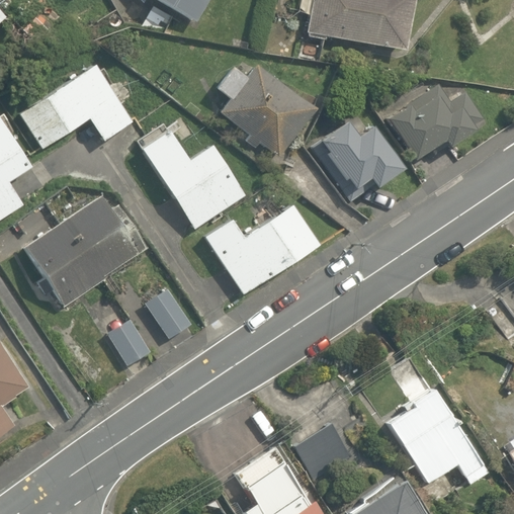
[(210,0),(153,0),(197,24),(210,0)]
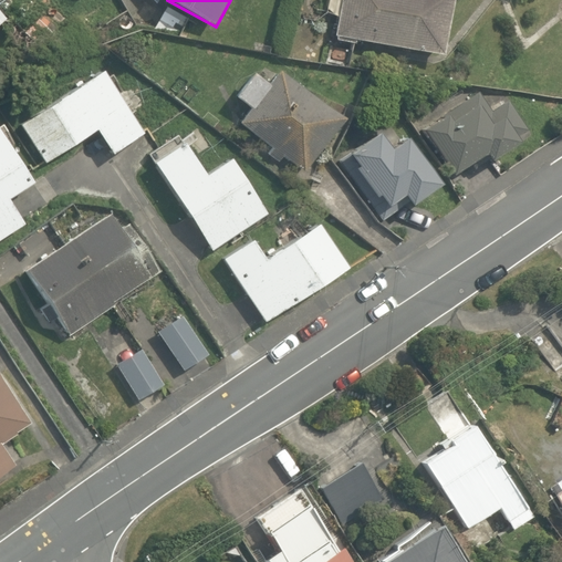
[(450,0),(347,0),(343,45),(445,56),(450,0)]
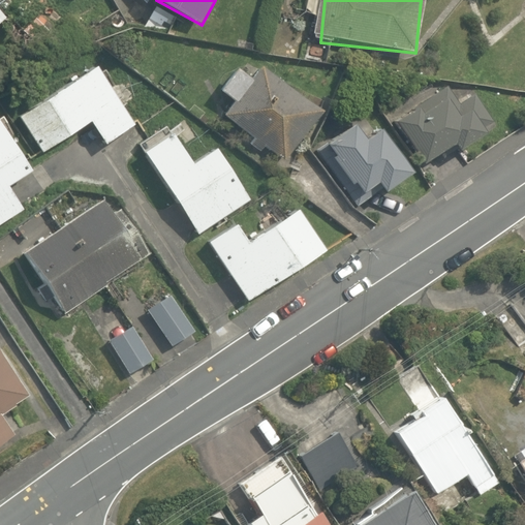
[(21,117),(45,153),(89,124),(106,150),(139,127),(96,65),(21,117)]
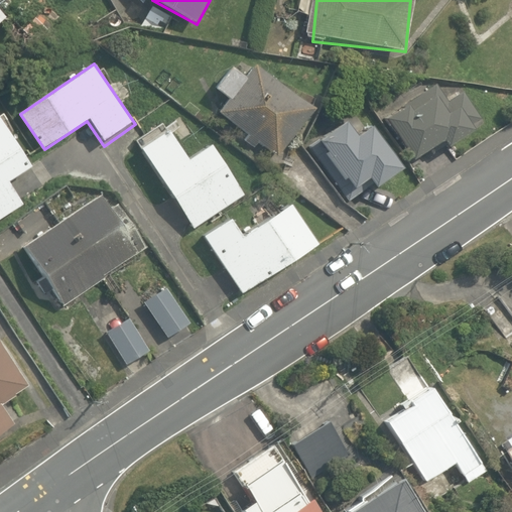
[(276,158),(312,106),(256,68),(249,79),(231,67),(214,92),(227,101),(217,115),(245,134),(239,143),(253,152),(257,146),(276,158)]
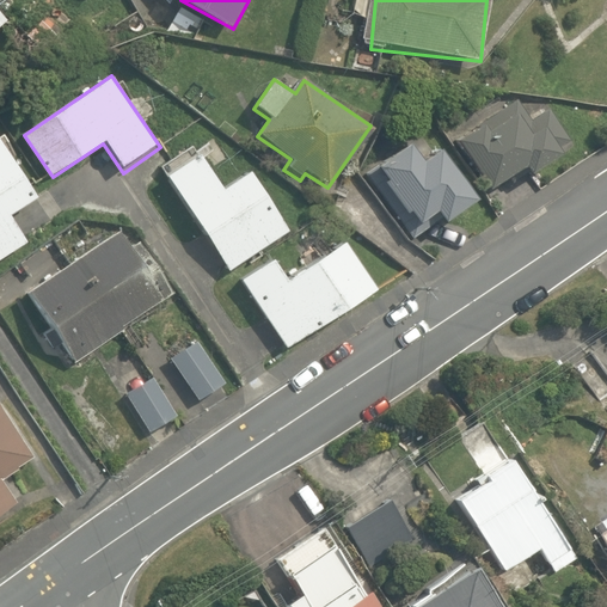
[(525,177),(560,158),(553,145),(569,136),(553,106),(532,118),(520,98),(453,134),(483,190),(521,170),(525,177)]
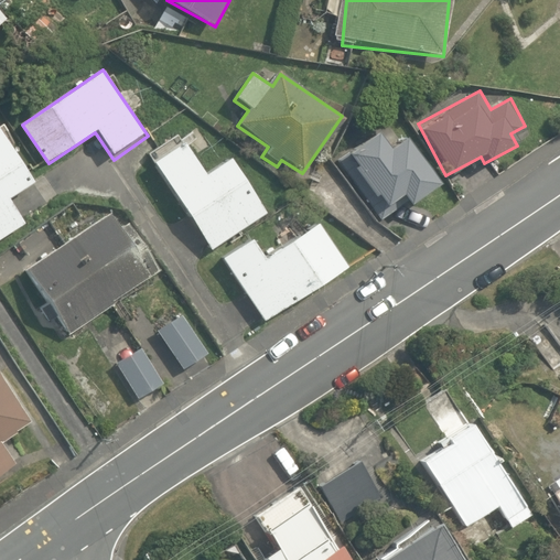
[(342,162),(387,211),(405,195),(416,207),(441,184),(384,122),(342,162)]
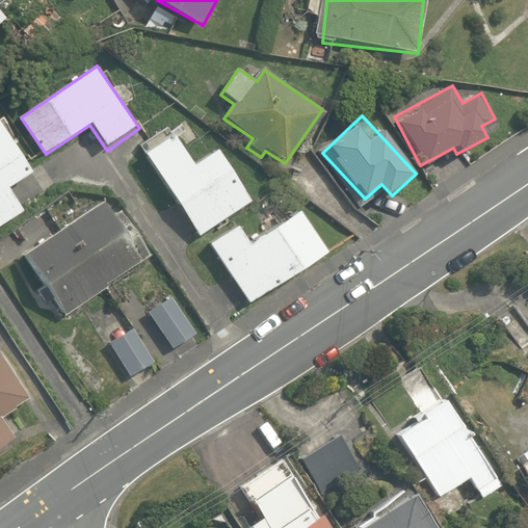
[(10,185),(34,169),(0,119),(0,227),(27,210),(10,185)]
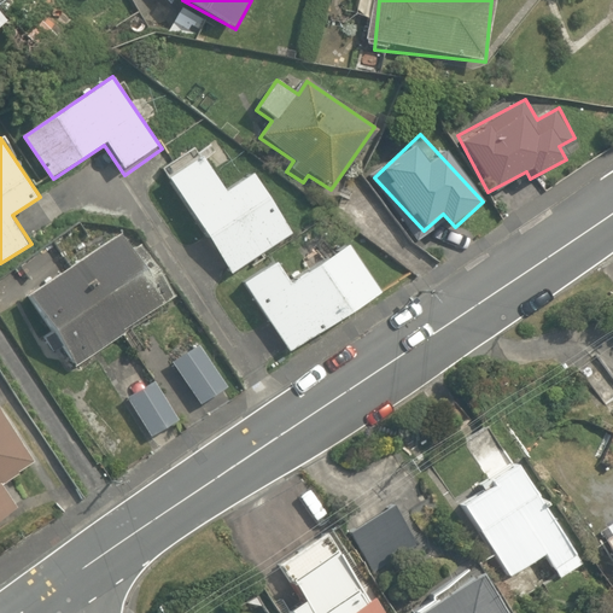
[(225,187),(203,152),(167,175),(231,278),(296,238),(254,170),(225,187)]
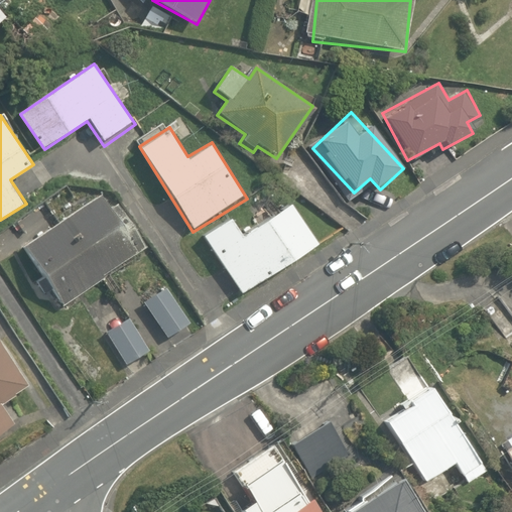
[(109,280),(106,275),(141,250),(103,195),(25,249),(61,300),(68,308),(109,280)]
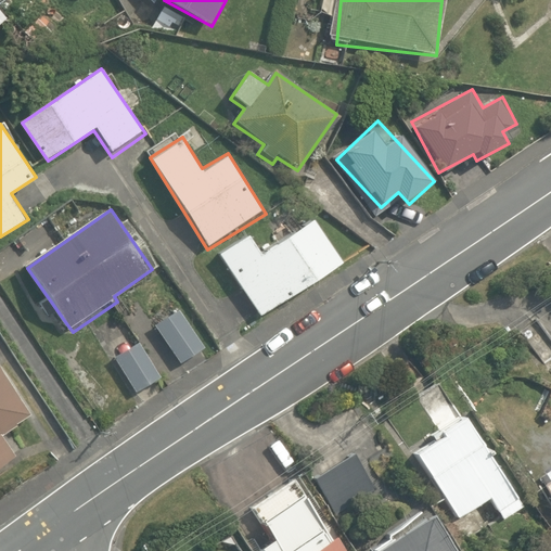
[(253,231),(219,253),(259,316),(345,261),(316,216),(264,248),(253,231)]
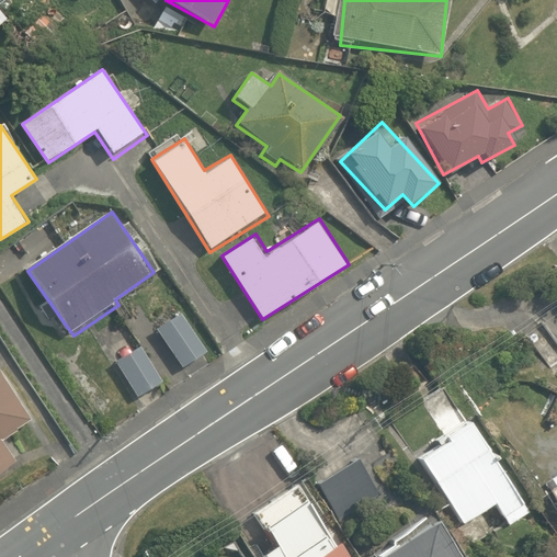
[(175,311),(154,327),(185,371),(206,356),(175,311)]
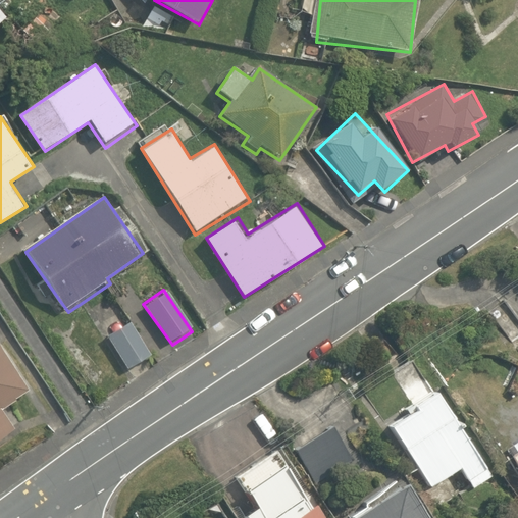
[(126,326),(106,340),(127,372),(148,359),(126,326)]
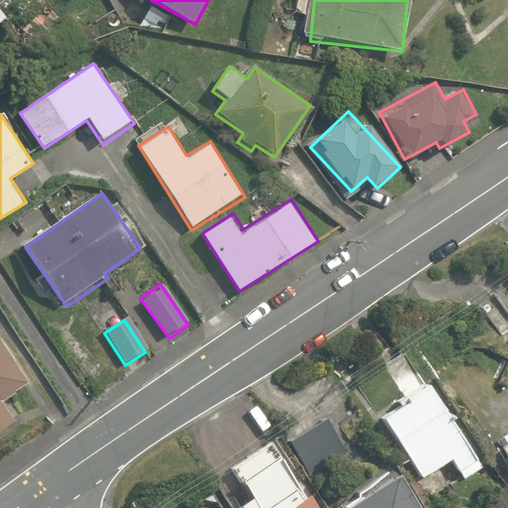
[(0,342),(0,434),(22,419),(8,399),(29,384),(0,342)]
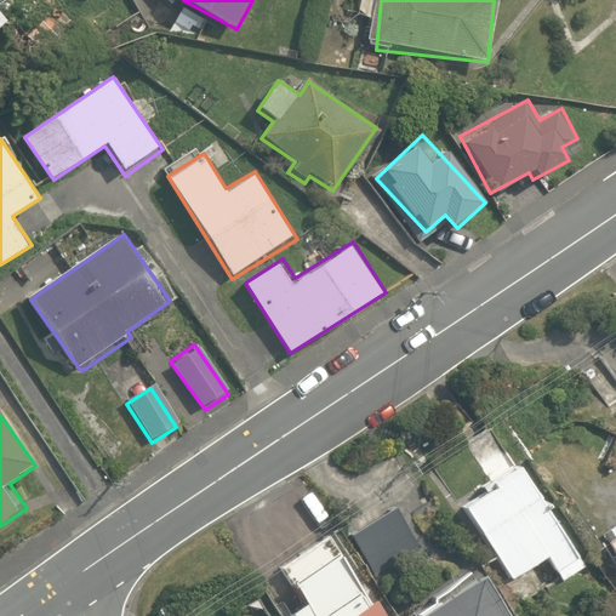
[(523,469),(465,512),(515,581),(545,560),(563,586),(592,565),(523,469)]
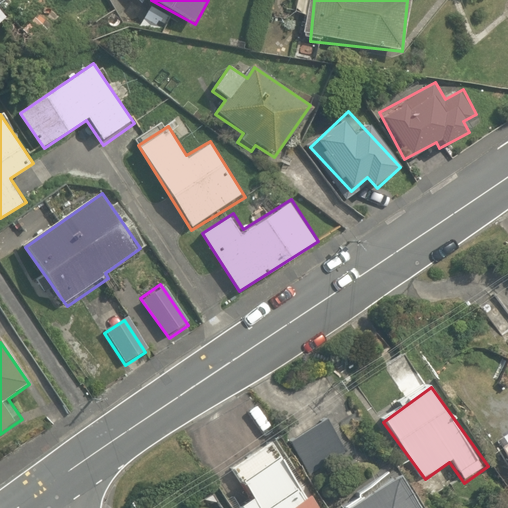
[(351,455),(326,419),(288,446),(313,482),(351,455)]
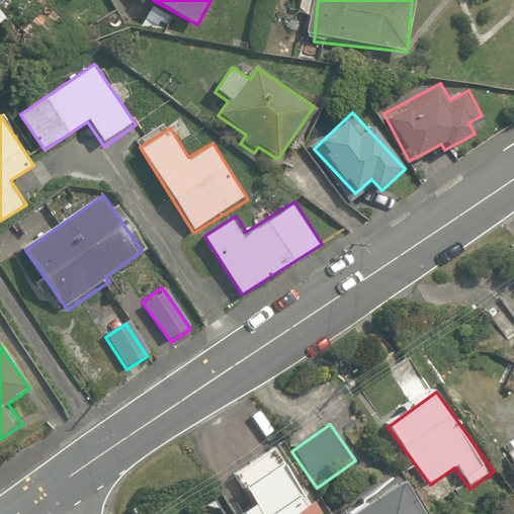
[(425,513),(399,476),(346,513),(425,513)]
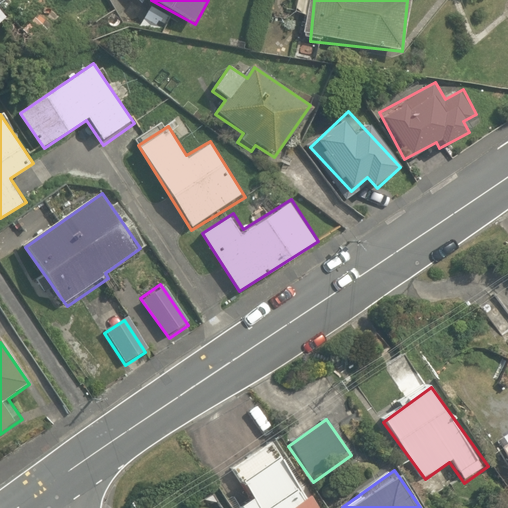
[(318,507),(309,495),(290,507),(318,507)]
